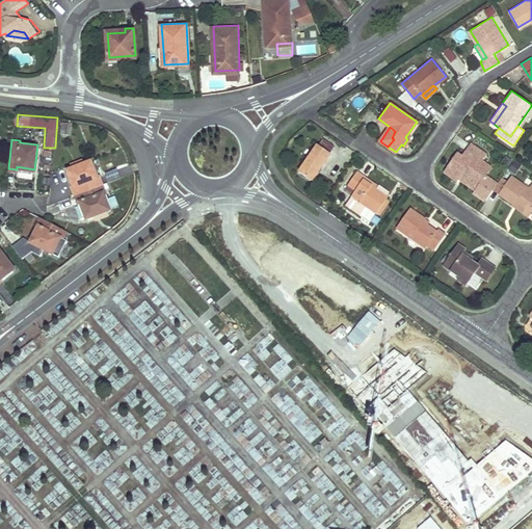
[(330,150),(318,140),(299,168),(313,177),(330,150)]
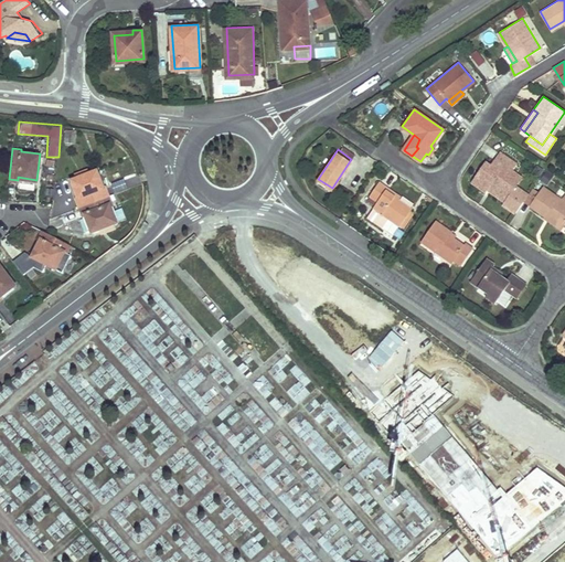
[(242,169),(242,151),(227,151),(226,169),(242,169)]
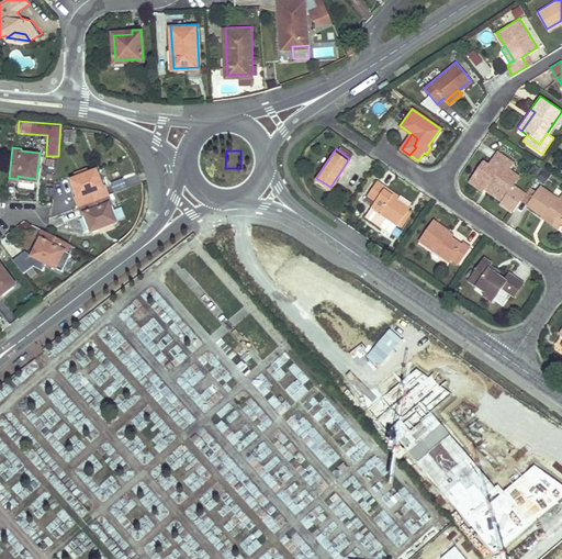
[(498,151),(493,158),(487,165),(483,161),(470,179),(483,189),(484,188),(487,183),(505,196),(513,185),(509,181),(507,171),(510,168),(514,163),(498,151)]
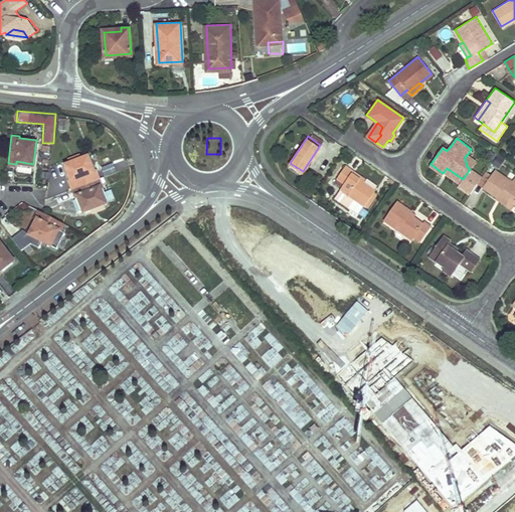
[(83,209),(106,201),(100,185),(102,184),(97,169),(95,170),(89,154),(66,162),(71,178),(69,179),(74,194),(77,193),(83,209)]
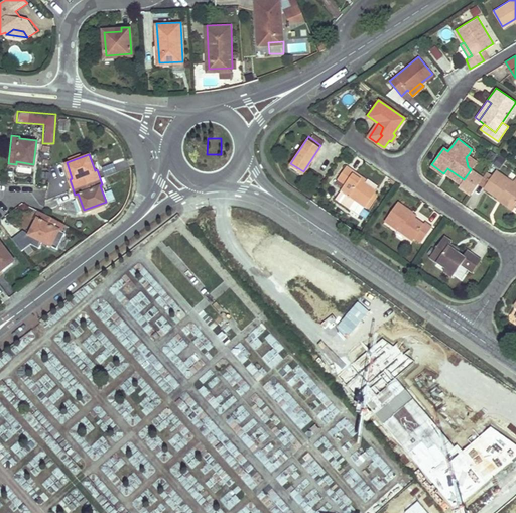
[(471,169),(478,160),(469,154),(466,157),(468,166),(471,169)]
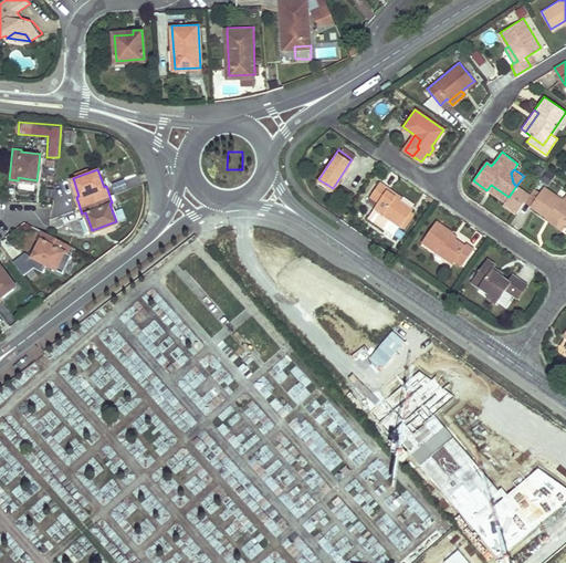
[(390,185),(381,179),(371,194),(378,198),(375,205),(389,216),(401,225),(413,207),(400,196),(389,188),(390,185)]
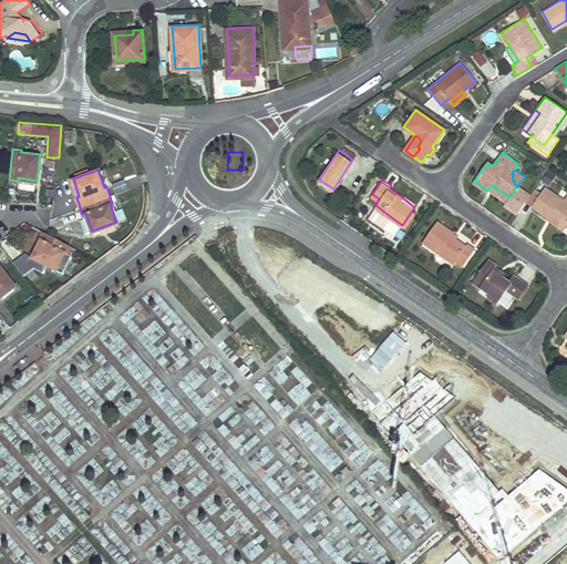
[(403,194),(391,185),(390,188),(401,196),(403,194)]
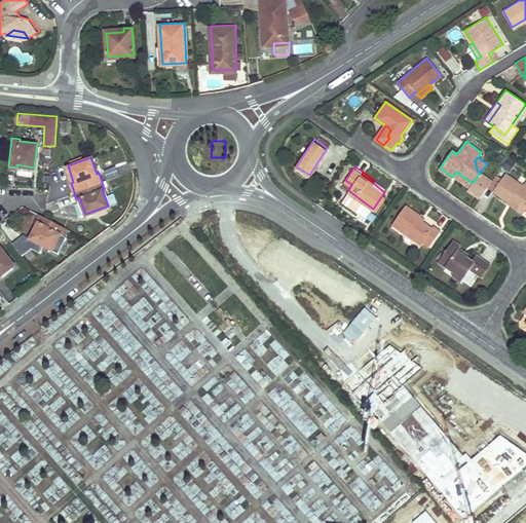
[(453,176),(471,187),(473,183),(456,172),(453,176)]
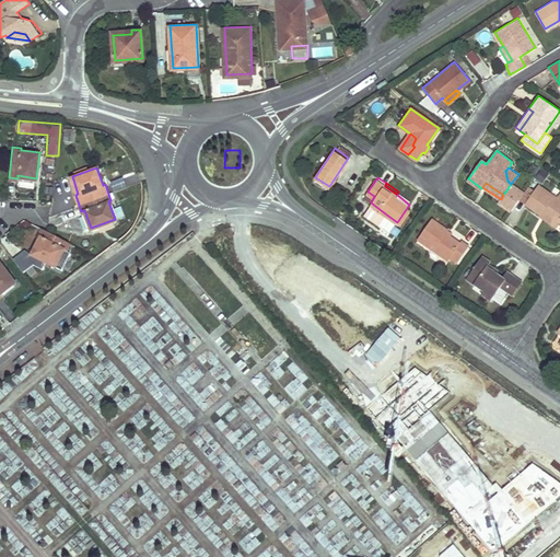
[(534,190),(527,185),(518,199),(525,204),(534,190)]
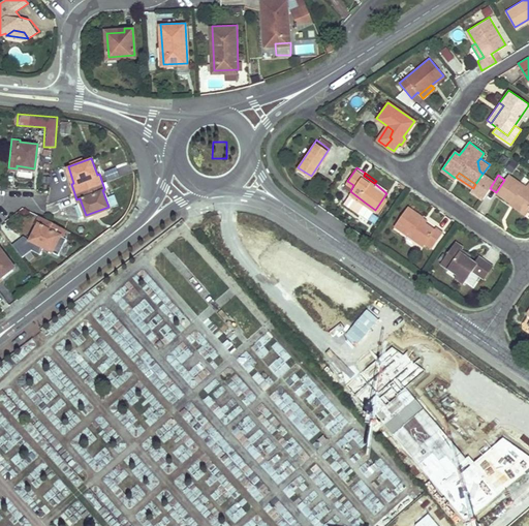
[(528,181),(526,187),(508,175),(504,180),(496,192),(509,202),(512,198),(527,210),(528,206),(528,181)]
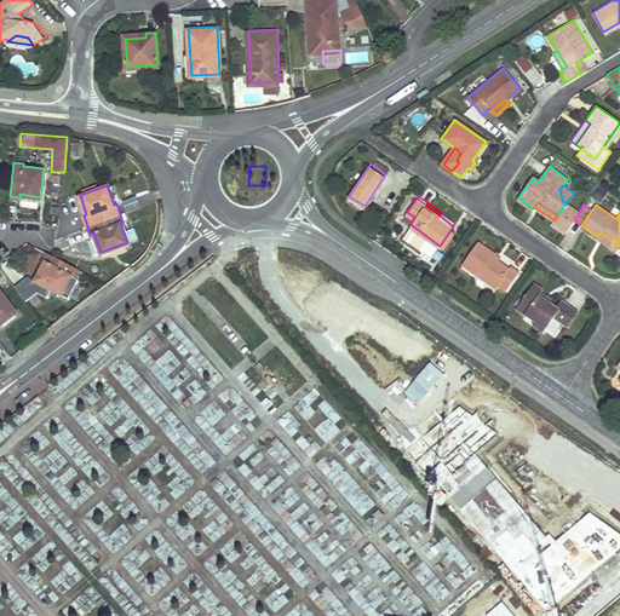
[(419,246),(426,236),(411,224),(403,235),(419,246)]
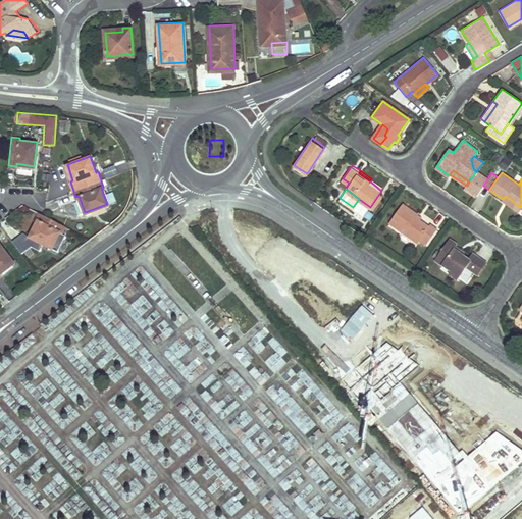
[(502,201),(517,211),(520,207),(506,196),(503,199),(502,201)]
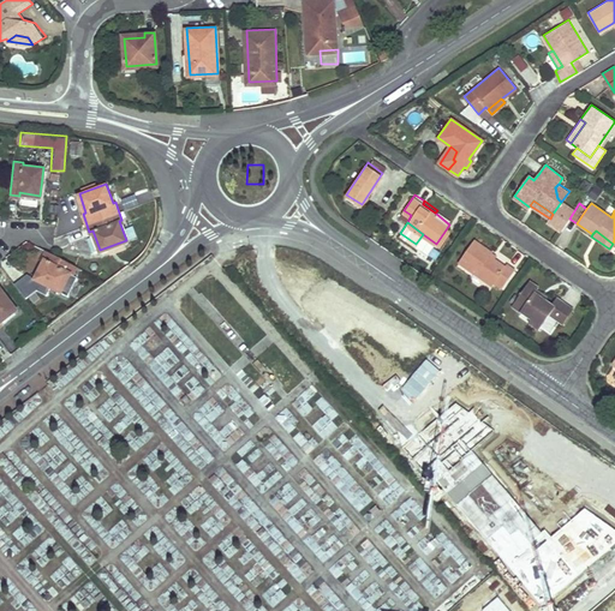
[(506,262),(505,265),(495,258),(489,255),(491,250),(473,238),(458,261),(501,289),(514,268),(506,262)]
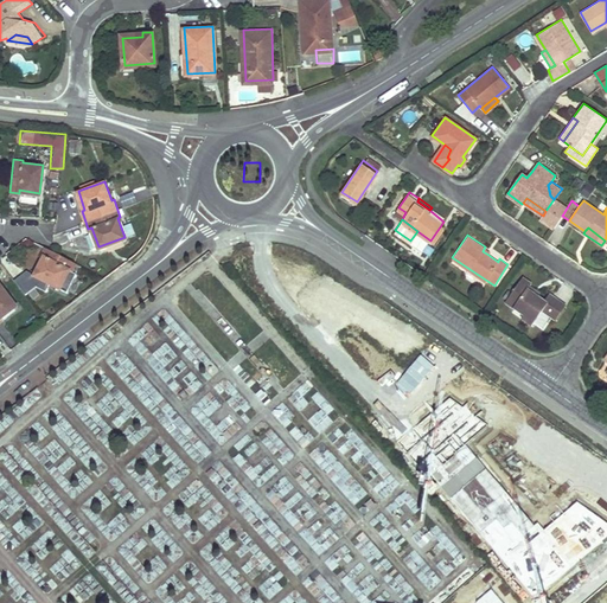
[(59,286),(68,268),(70,269),(75,261),(45,245),(40,254),(43,255),(33,274),(59,286)]
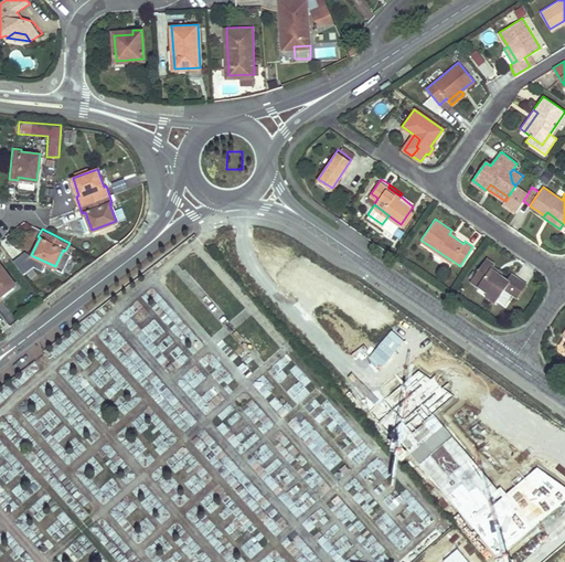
[(493,262),(486,257),(468,284),(486,295),(483,298),(493,304),(503,289),(516,298),(526,283),(511,272),(507,279),(500,275),(490,268),(492,265),(493,262)]
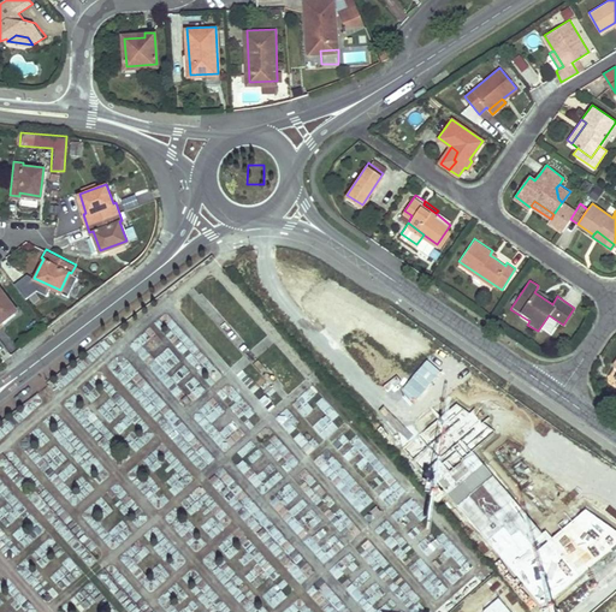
[(0,322),(1,322),(0,320),(16,308),(0,286),(0,322)]
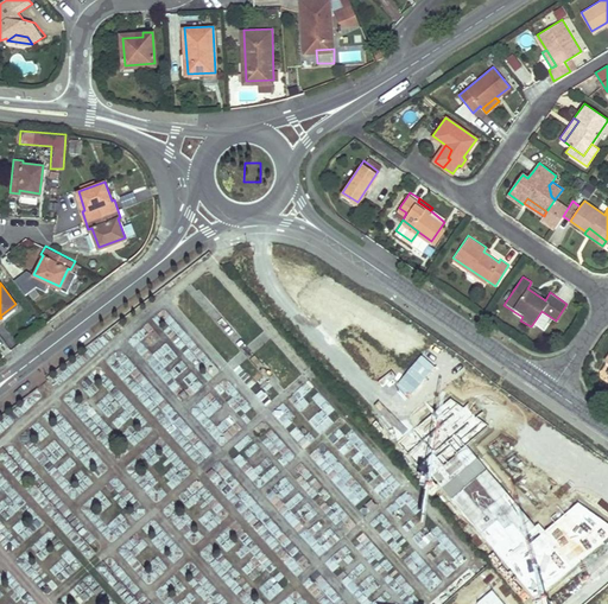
[(540,292),(530,285),(527,288),(538,296),(540,292)]
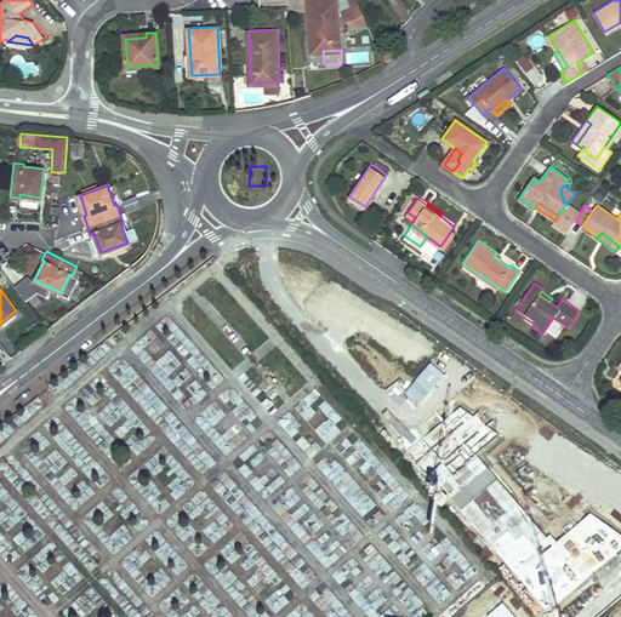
[(546,331),(554,338),(563,326),(556,320),(546,331)]
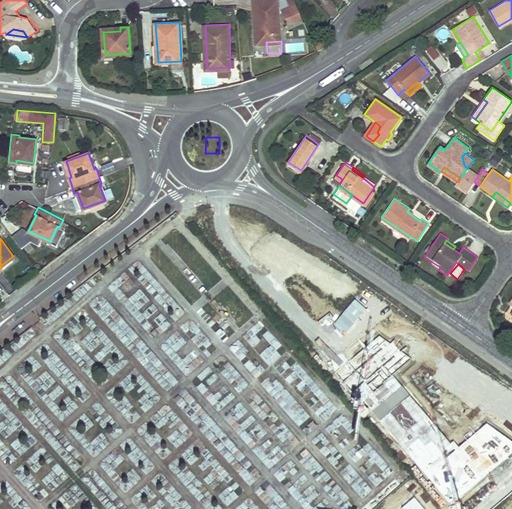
[(279,355),(271,341),(260,346),(268,361),(279,355)]
